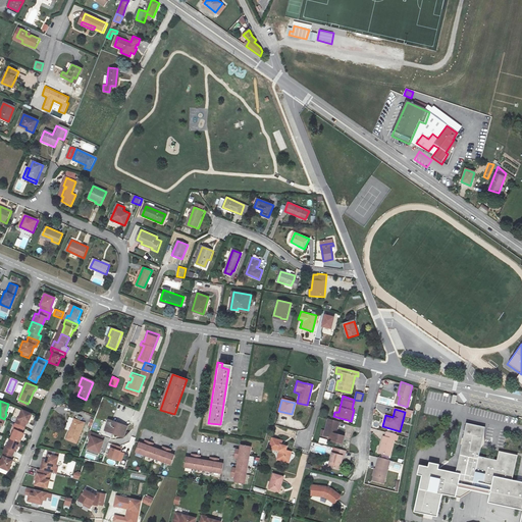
[(15,424),(24,428),(27,423),(28,424),(32,415),(22,411),(19,420),(17,419),(15,424)]
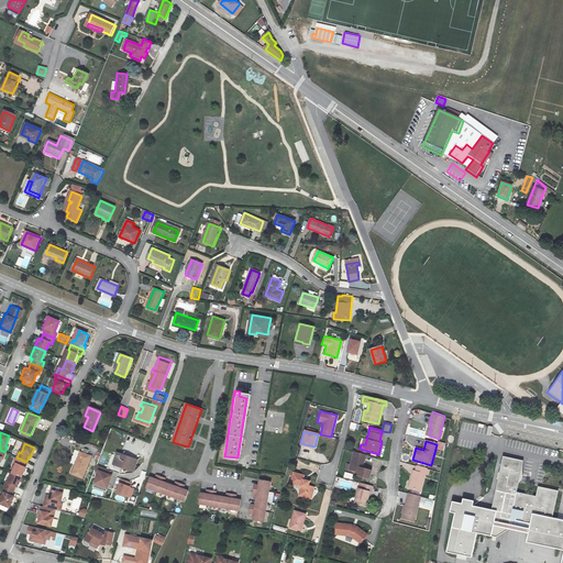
[(70,463),(74,464),(79,452),(76,450),(70,463)]
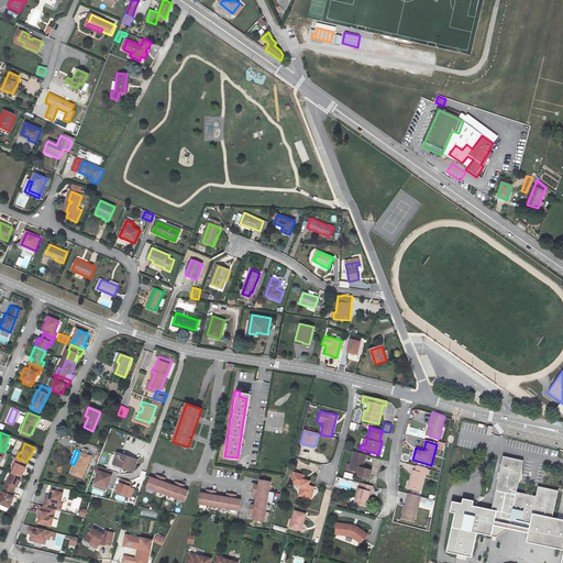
[(365,455),(353,452),(350,464),(348,471),(357,474),(356,476),(370,479),(372,471),(362,467),(365,455)]
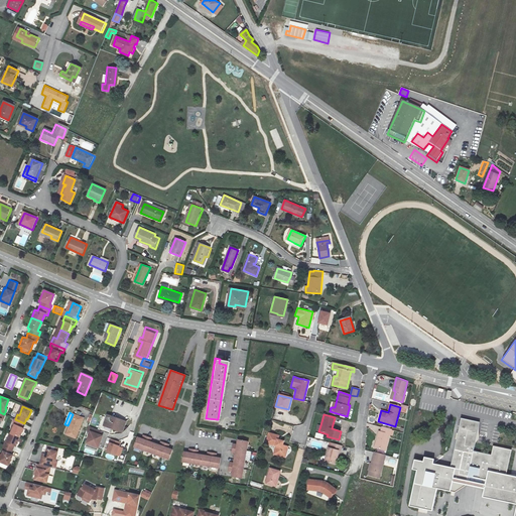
[(77,438),(84,419),(75,415),(67,434),(77,438)]
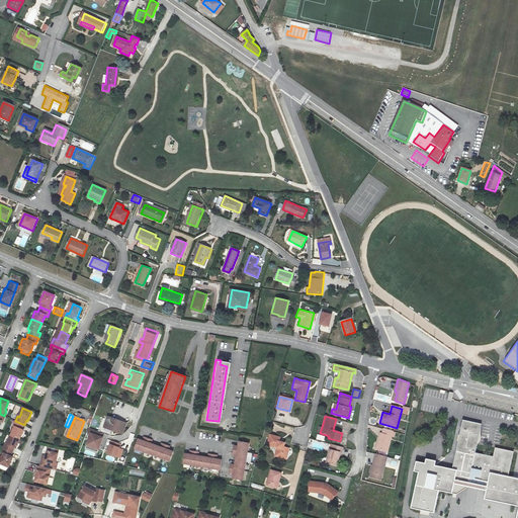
[(127,425),(109,418),(106,427),(123,434),(127,425)]
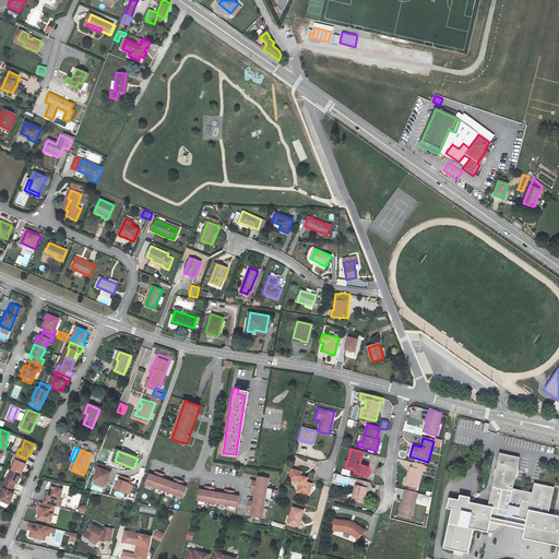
[(558,558),(558,516),(548,514),(555,488),(534,483),(532,492),(513,488),(520,458),(500,453),(488,507),(468,502),(470,498),(460,496),(459,501),(449,499),(447,509),(452,510),(443,548),(467,554),(473,530),(492,534),(506,525),(525,530),(523,538),(558,546),(558,551),(557,558),(558,558)]
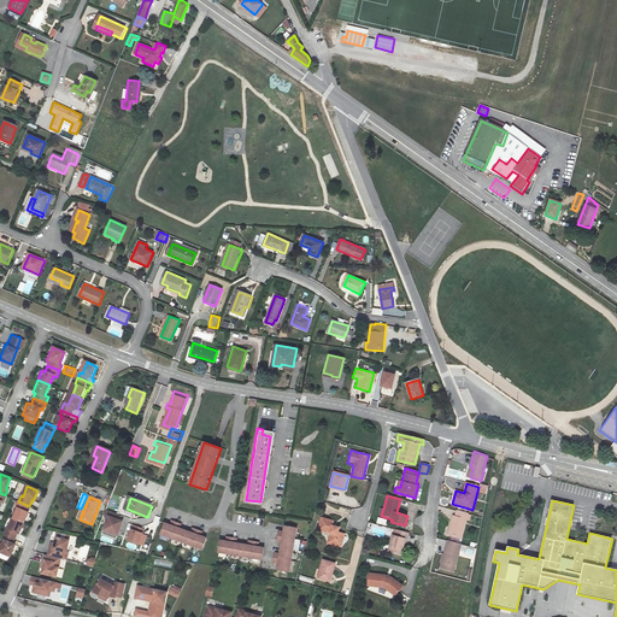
[(13,518),(23,523),(28,513),(27,512),(29,506),(18,501),(16,507),(17,509),(13,518)]
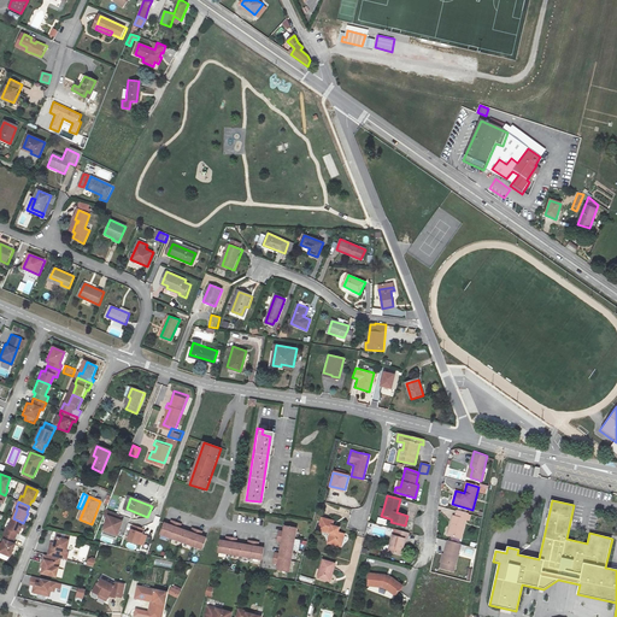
[(107,511),(105,516),(110,517),(105,532),(112,534),(117,521),(121,522),(122,516),(107,511)]
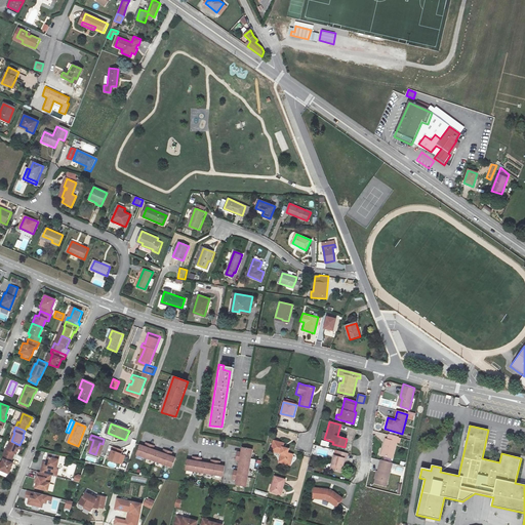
[(398,438),(389,436),(387,440),(385,440),(380,455),(393,459),(398,438)]
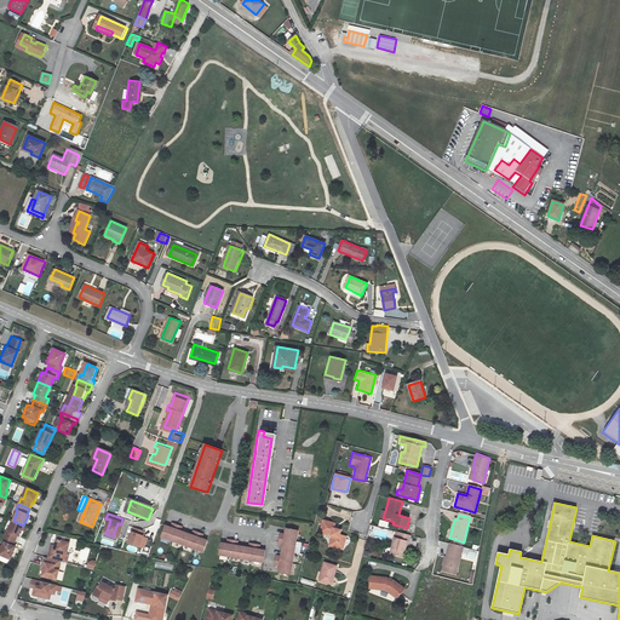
[(334,521),(322,517),(319,529),(331,533),(329,541),(344,546),(346,533),(340,532),(340,527),(333,524),(334,521)]
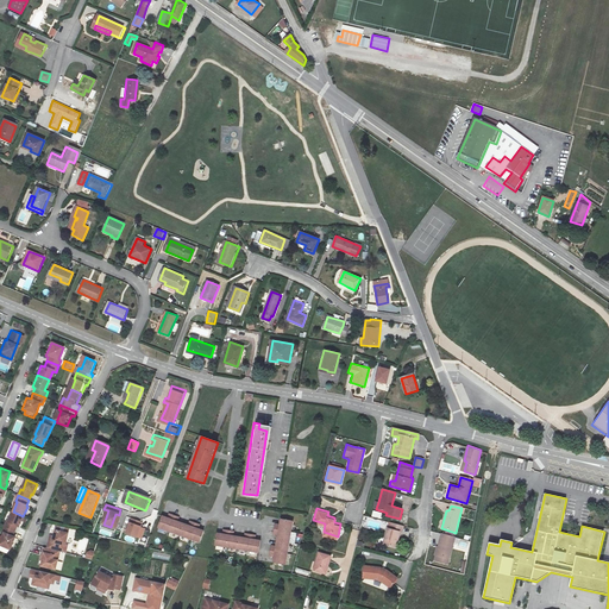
[(23,516),(13,512),(8,522),(7,521),(4,528),(14,532),(17,526),(19,526),(23,516)]
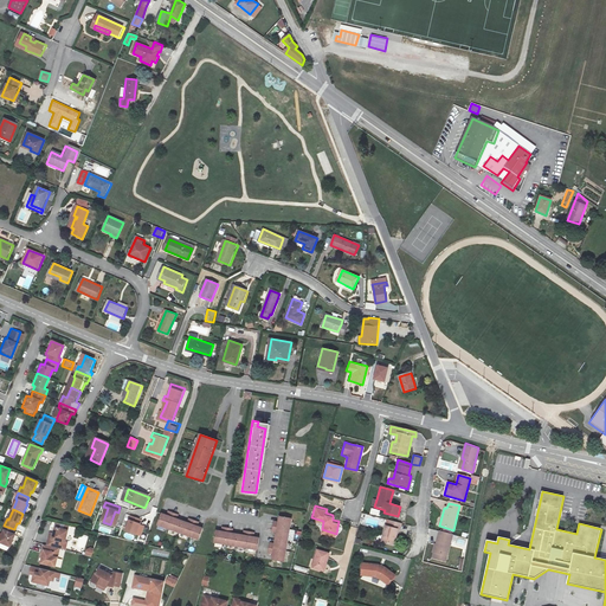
[(161,513),(156,523),(198,539),(202,527),(197,526),(199,521),(188,516),(186,522),(176,519),(178,513),(167,509),(166,514),(161,513)]
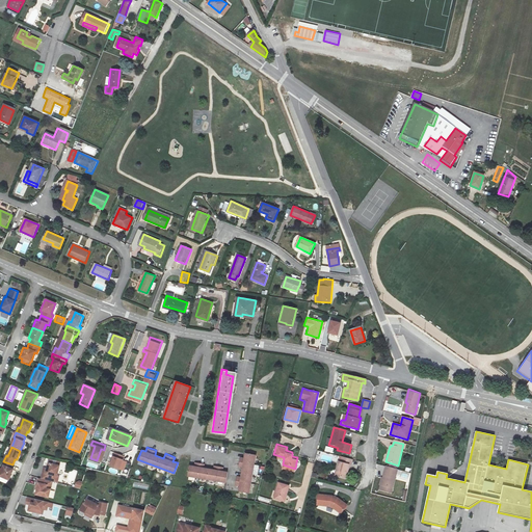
[(114,453),(109,467),(118,470),(120,469),(122,460),(124,456),(114,453)]
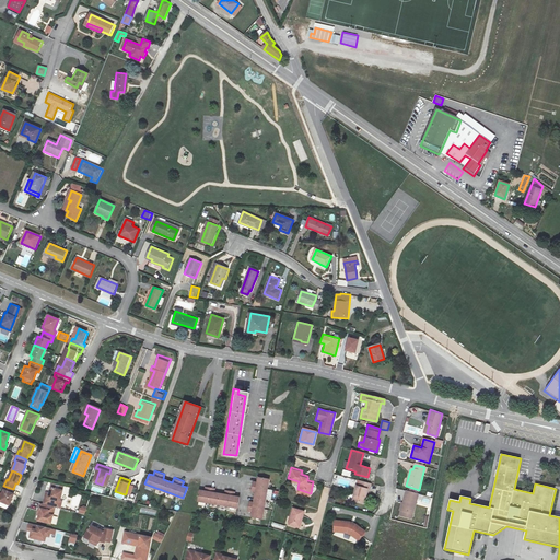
[(251,516),(261,518),(269,479),(258,477),(257,481),(253,480),(251,491),(255,492),(254,501),(248,501),(247,511),(252,512),(251,516)]
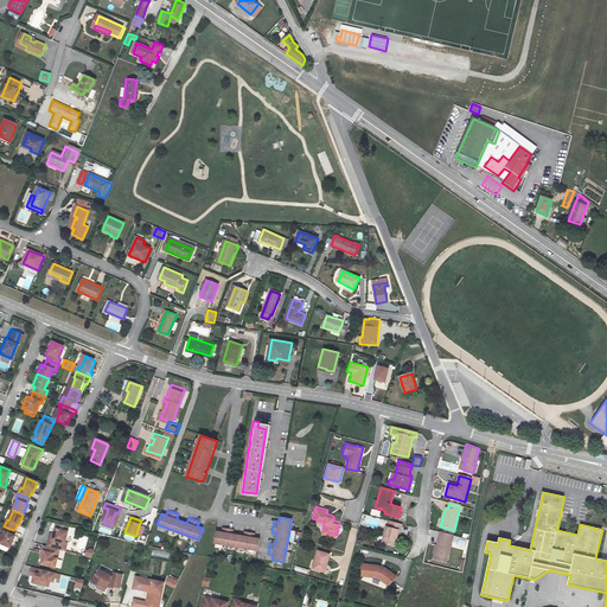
[(503,531),(515,524),(510,517),(498,524),(503,531)]
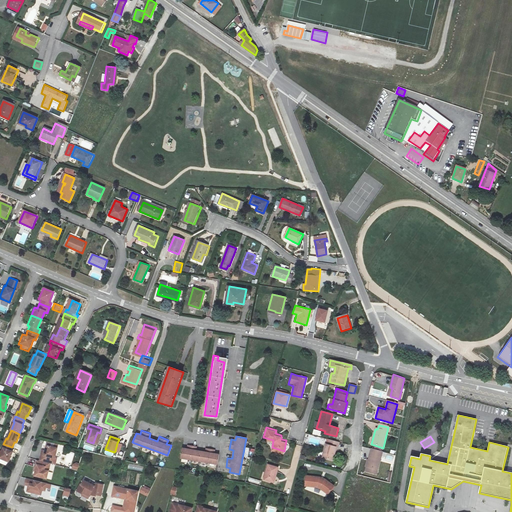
[(321,459),(330,461),(332,454),(334,455),(336,448),(337,448),(339,442),(328,440),(327,446),(324,445),(321,459)]
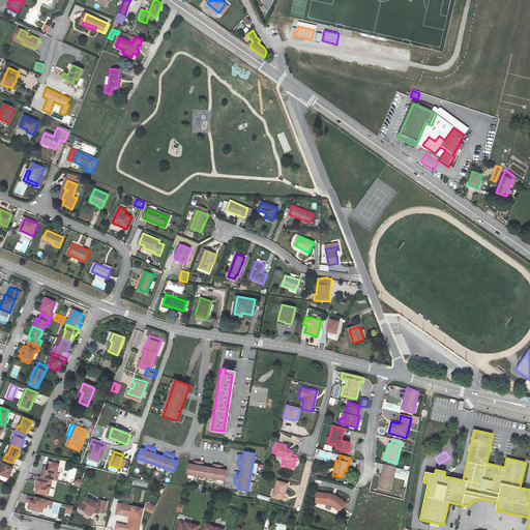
[(451,458),(449,470),(459,472),(461,459),(451,458)]
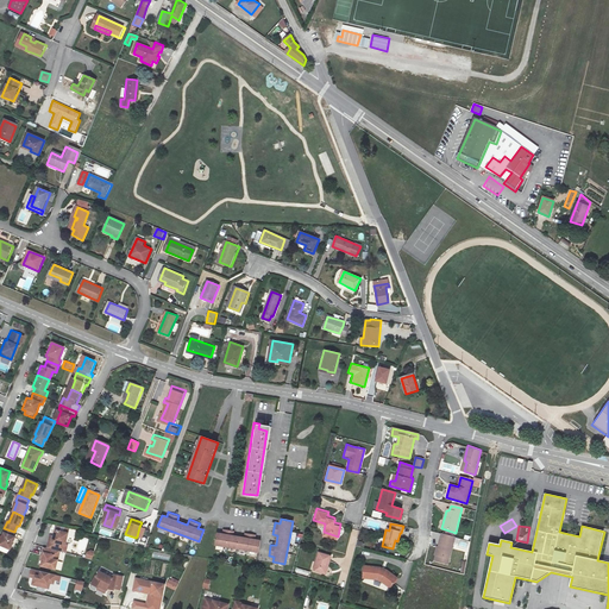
[(14,532),(4,528),(1,534),(4,535),(0,541),(0,542),(11,547),(13,540),(12,539),(14,532)]
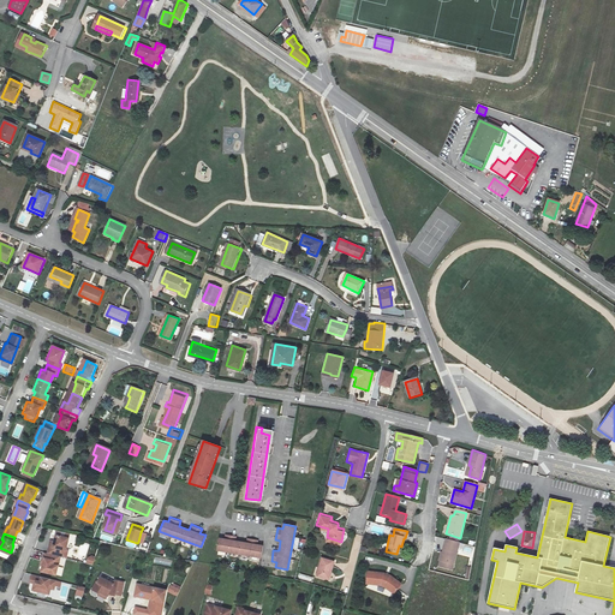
[(216,549),(260,557),(262,545),(257,545),(257,539),(246,537),(245,543),(236,541),(236,536),(225,533),(224,538),(219,537),(216,549)]
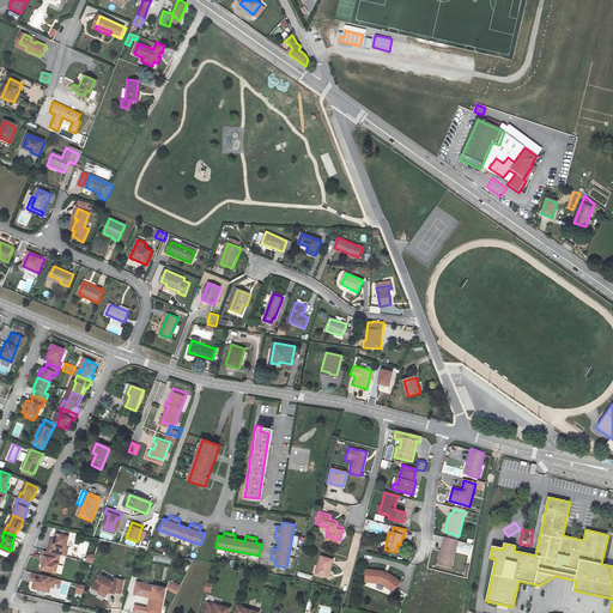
[(52,544),(50,551),(62,554),(67,556),(70,548),(67,548),(71,536),(56,533),(54,541),(54,545),(52,544)]
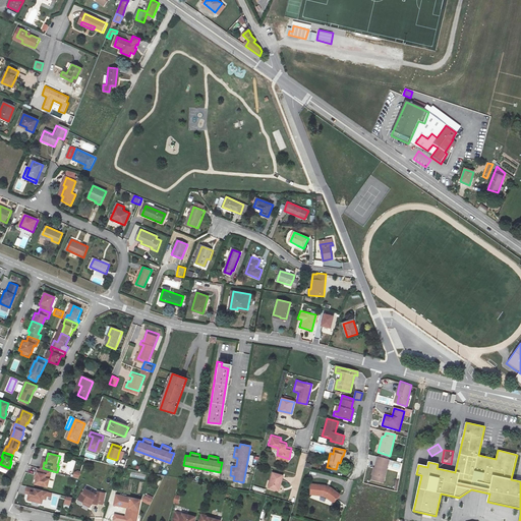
[(377,457),(373,470),(372,475),(384,479),(389,461),(377,457)]
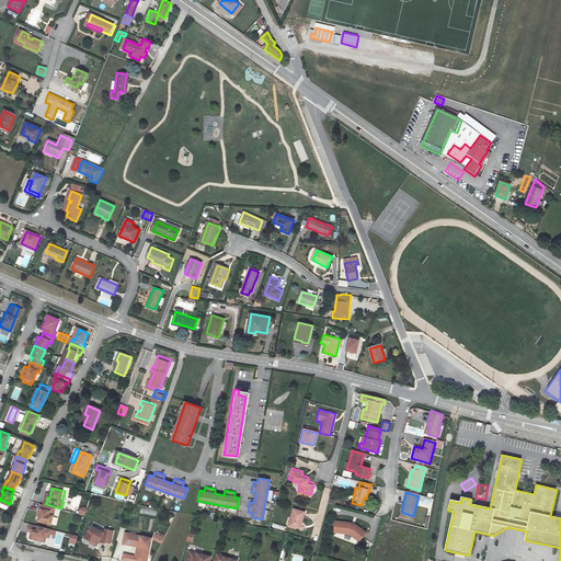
[(46,504),(43,504),(41,511),(42,511),(42,514),(39,521),(53,524),(57,507),(46,504)]
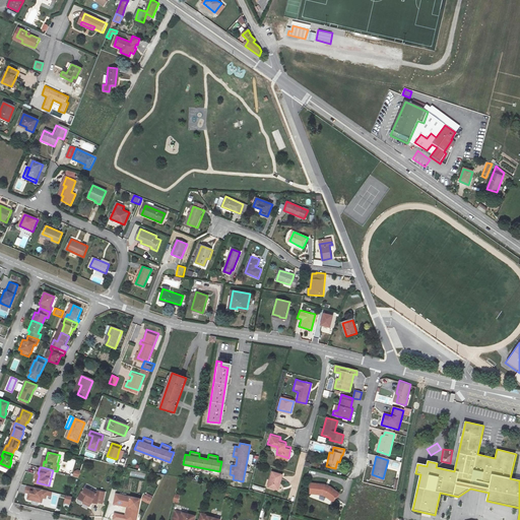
[(285,473),(275,471),(271,485),(281,489),(285,473)]
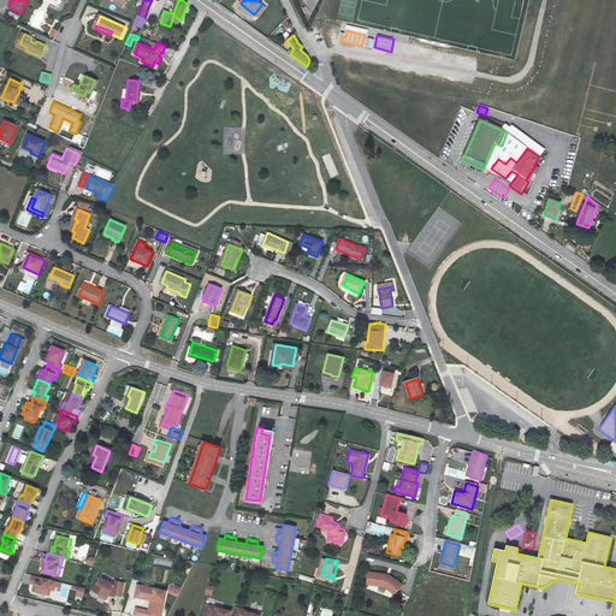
[(58,580),(34,574),(33,582),(36,584),(37,584),(37,586),(35,585),(34,590),(48,593),(49,588),(52,588),(55,590),(58,580)]
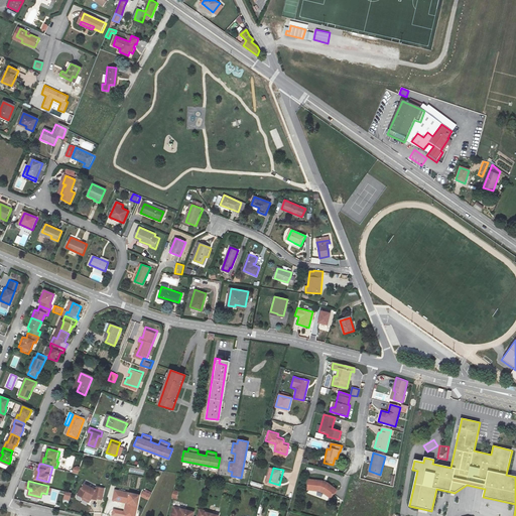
[(310,481),(308,491),(323,496),(329,503),(337,495),(329,487),(324,485),(310,481)]
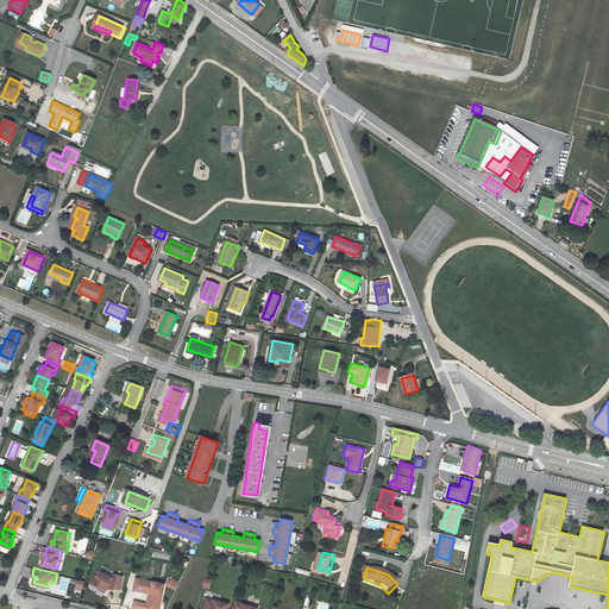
[(99,570),(90,584),(99,588),(99,586),(106,590),(107,589),(113,590),(114,589),(120,590),(124,576),(113,573),(112,577),(99,570)]
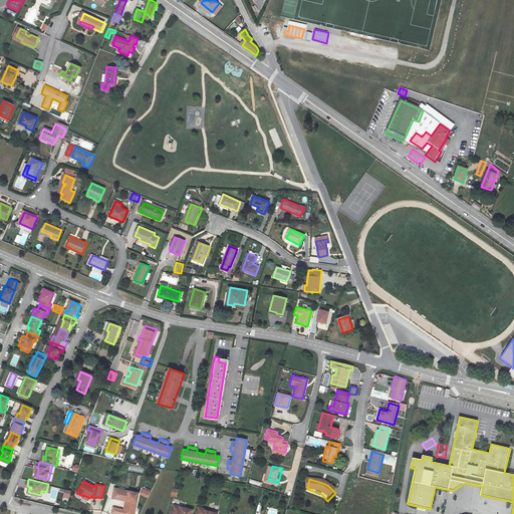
[(146,488),(145,490),(143,489),(141,494),(148,498),(151,491),(146,488)]
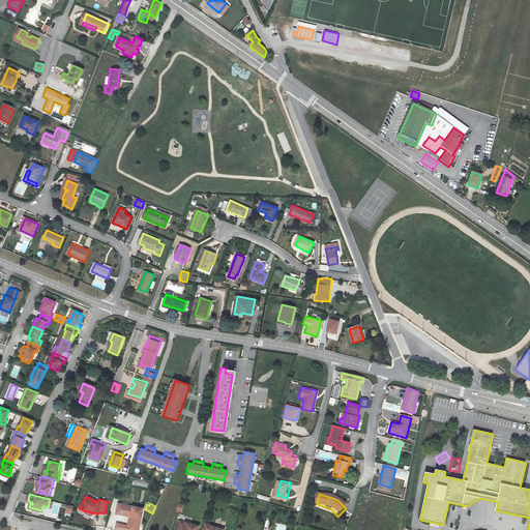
[(117,504),(116,512),(129,516),(127,526),(126,529),(138,529),(143,509),(117,504)]
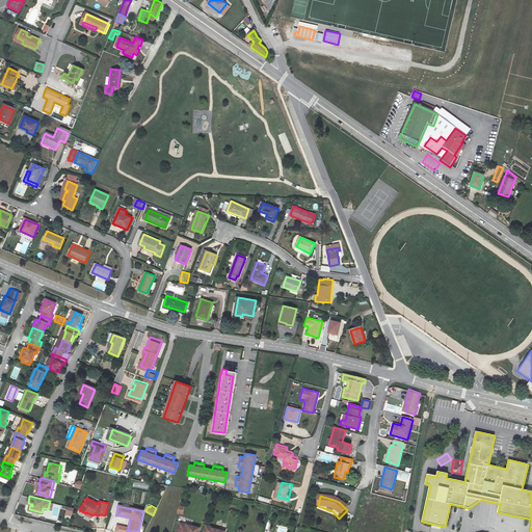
[(195,531),(197,527),(181,522),(177,531),(195,531)]
